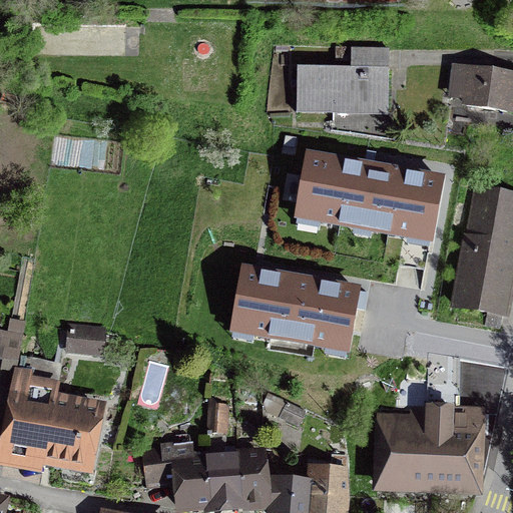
[(351,68),(297,67),(296,113),(389,115),(390,48),(335,47),(335,62),(351,63),(351,68)]
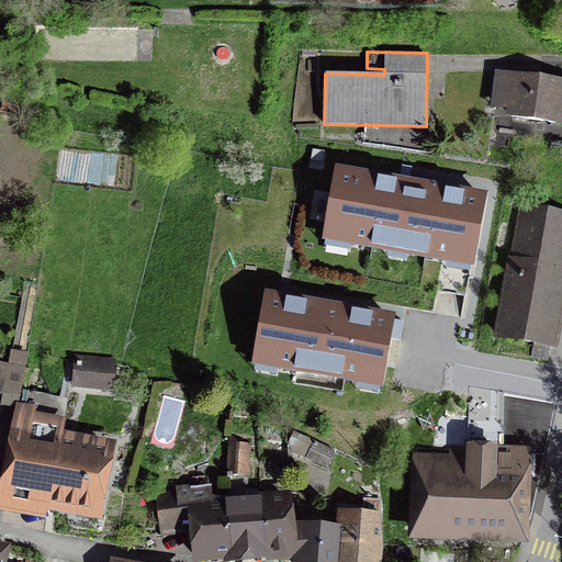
[(561,79),(495,70),(490,109),(505,111),(505,117),(561,124),(561,79)]
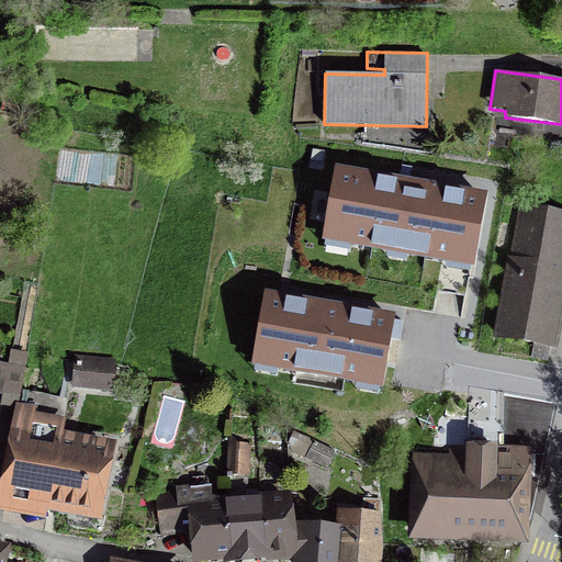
[(471,265),(483,199),(412,186),(339,173),(327,239),(471,265)]
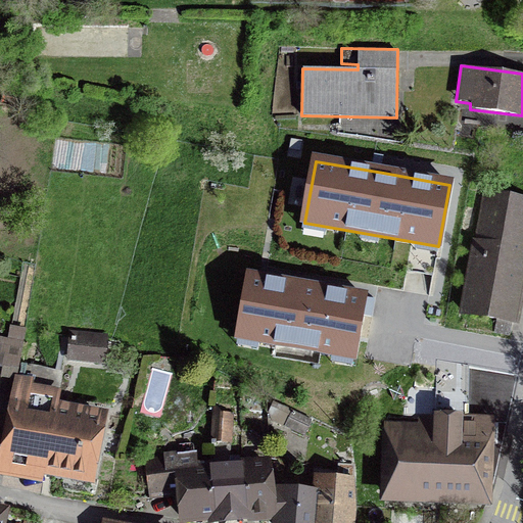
[(519,326),(522,305),(522,194),(483,188),(474,238),(473,238),(459,315),(495,322),(493,334),(510,337),(512,324),(519,326)]
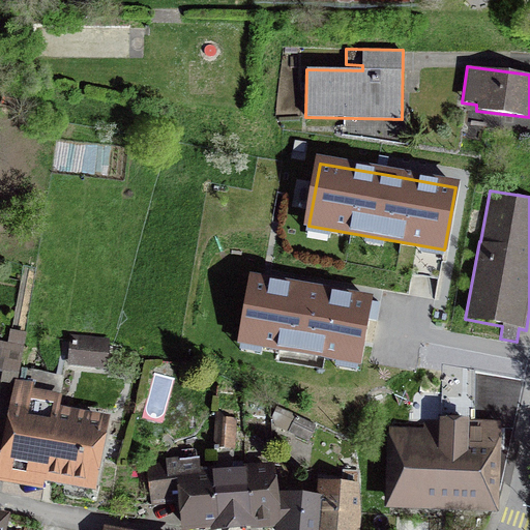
[(316,293),(255,282),(243,342),(358,363),(370,303),(316,293)]
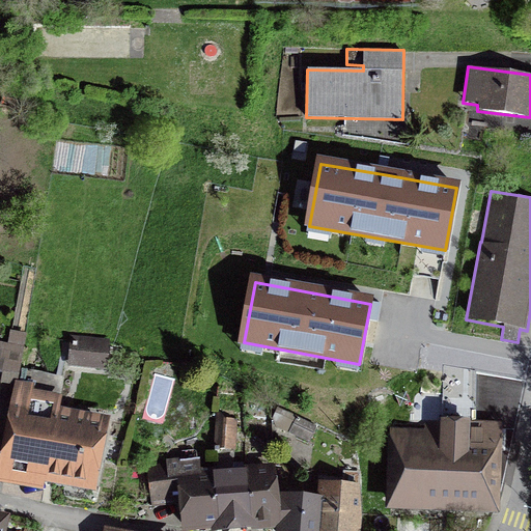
[(2,383),(15,386),(24,335),(10,333),(8,344),(0,342),(0,370),(4,371),(2,383)]
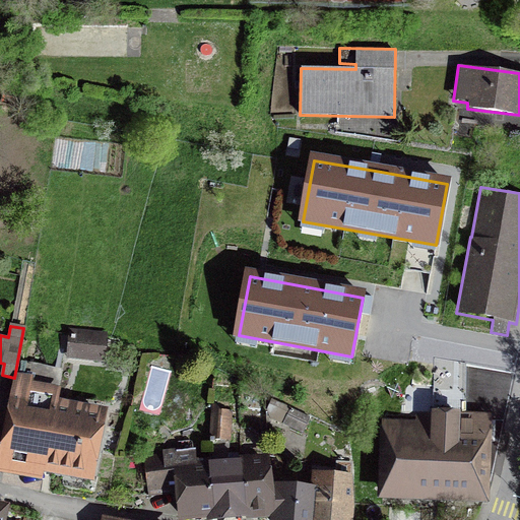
[(107,338),(71,335),(69,356),(105,360),(107,338)]
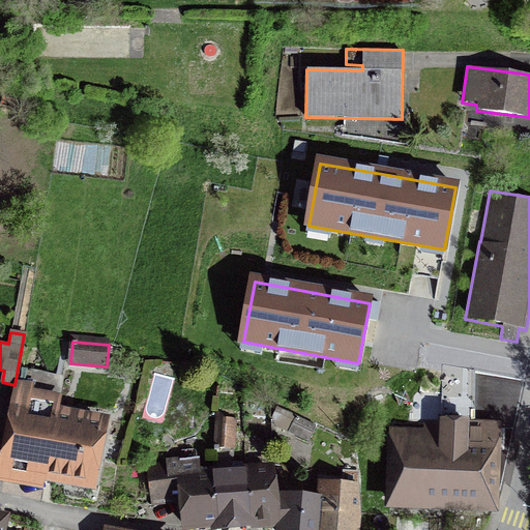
[(217,348),(213,342),(207,346),(212,351),(217,348)]
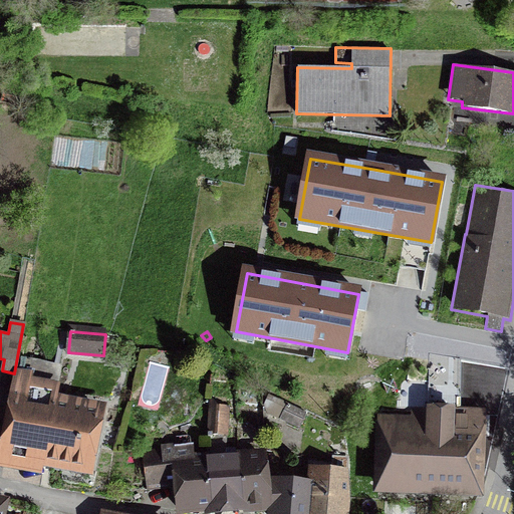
[(48,380),(19,374),(4,453),(46,461),(91,470),(102,413),(44,402),(48,380)]
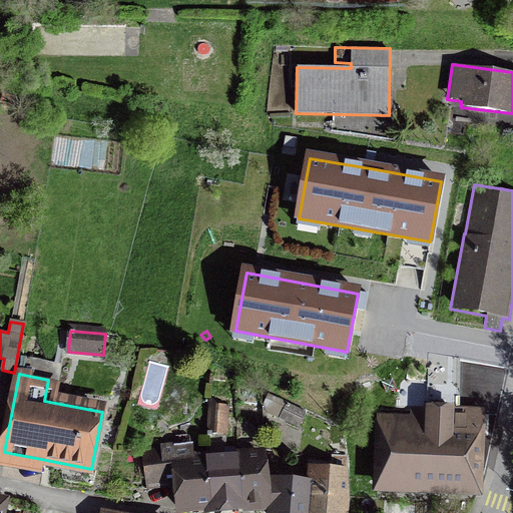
[(229,398),(208,398),(208,437),(230,437),(229,398)]
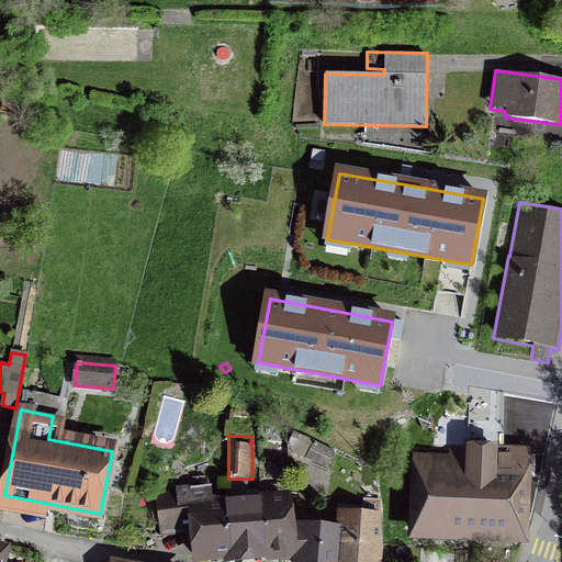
[(314,446),(296,437),(291,450),(327,467),(335,451),(315,442),(314,446)]
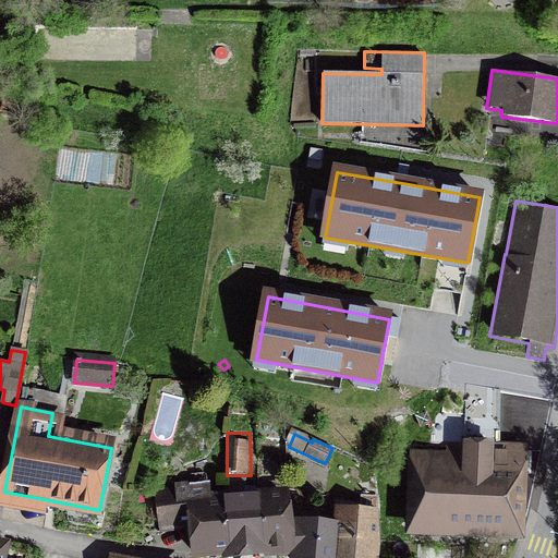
[(465,461),(415,460),(413,529),(521,532),(524,447),(466,445),(465,461)]
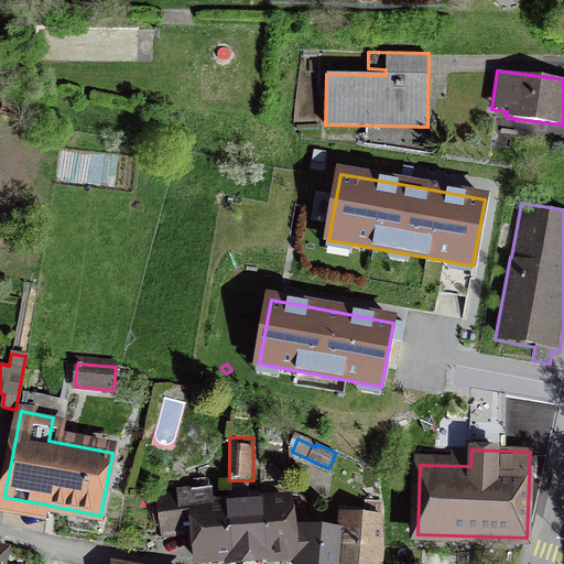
[(290,500),(213,505),(212,487),(186,488),(187,503),(159,506),(161,538),(190,535),(196,535),(197,560),(249,557),(293,554),(291,525),(290,500)]
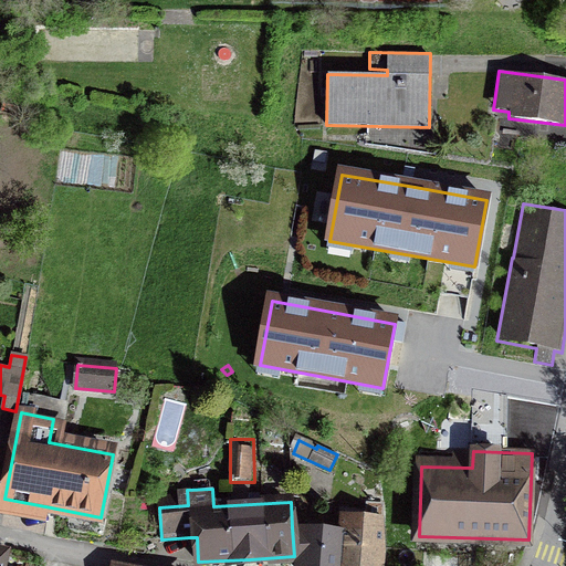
[(299,565),(380,565),(386,504),(365,502),(364,517),(344,515),(343,534),(302,531),(299,565)]
